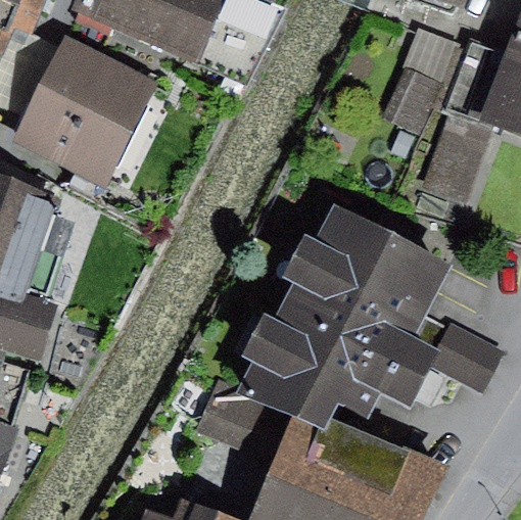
[(0,52),(13,26),(30,33),(44,0),(0,0),(0,52)]
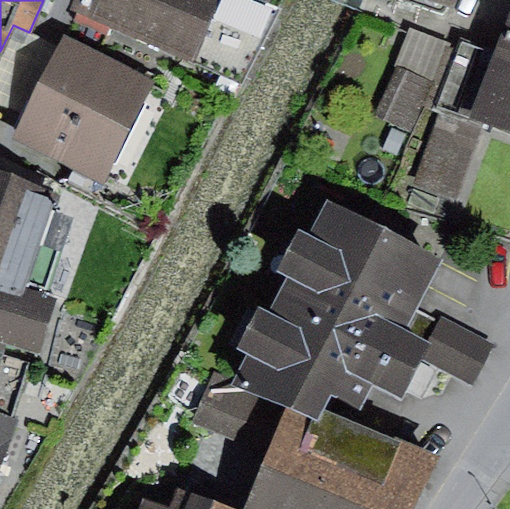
[(277,6),(262,0),(72,0),(69,9),(238,82),(277,6)]
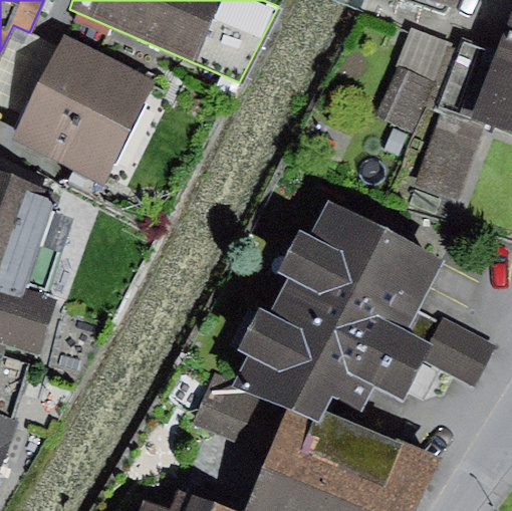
[(511,14),(497,56),(461,43),(439,105),(484,121),(511,132),(511,14)]
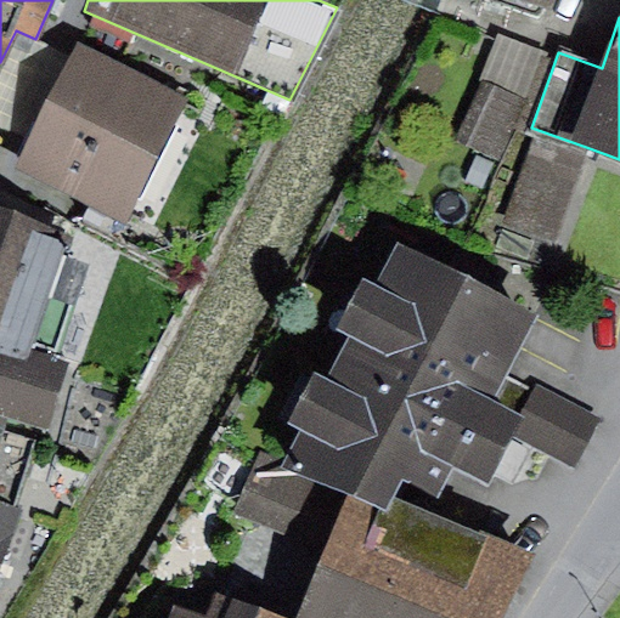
[(16,30),(0,62),(0,125),(28,139),(68,55),(35,39),(16,30)]
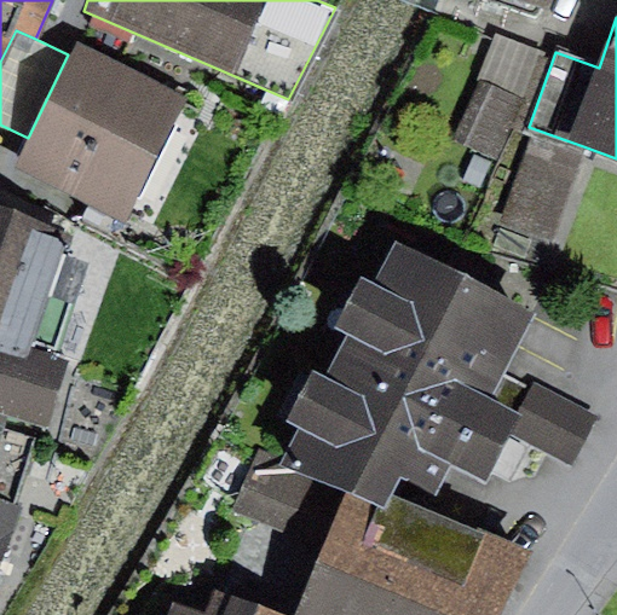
[(541,52),(497,33),(477,75),(522,96),(541,52)]
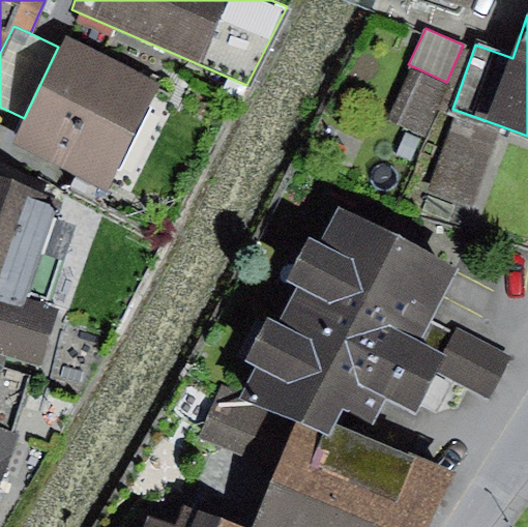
[(159,81),(66,33),(58,47),(24,118),(12,140),(105,187),(159,81)]
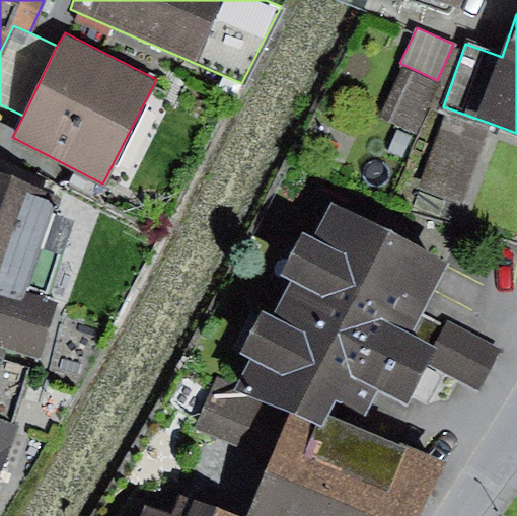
[(399,63),(377,112),(415,130),(437,80),(399,63)]
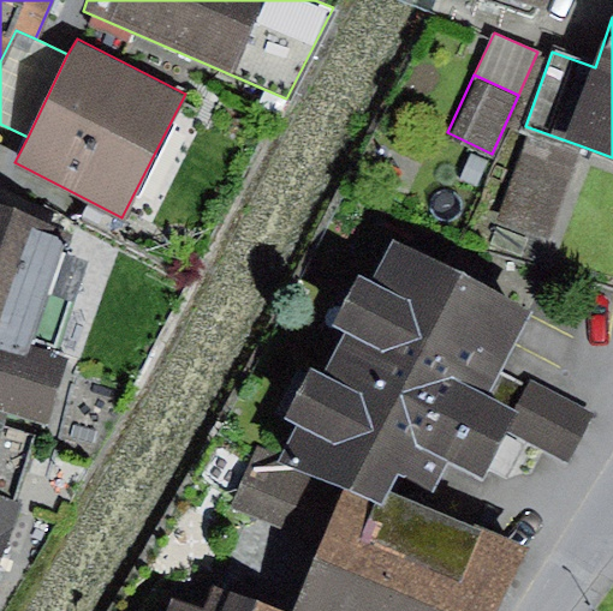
[(579,145),(525,126),(494,220),(548,238),(579,145)]
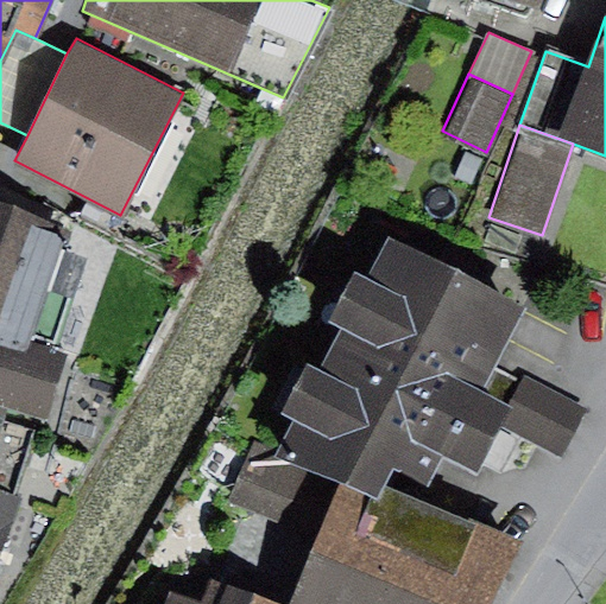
[(0,329),(54,345),(73,296),(76,250),(57,246),(64,226),(0,202),(0,329)]
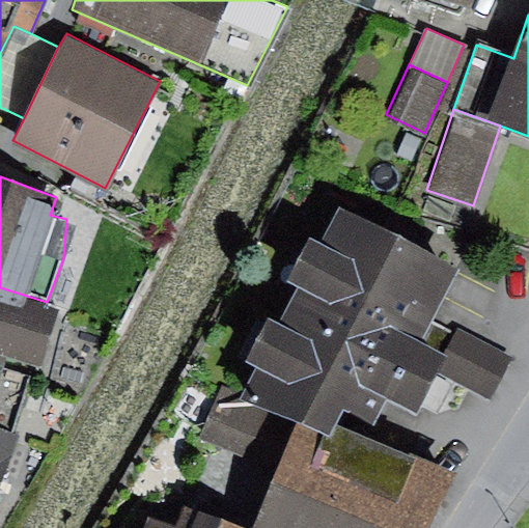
[(460,268),(338,209),(321,245),(309,240),(289,279),(300,283),(279,325),(267,318),(247,359),(255,363),(240,396),(305,426),(330,438),(337,422),(343,413),(374,428),(388,401),(418,417),(440,371),(449,353),(423,340),(434,321),(460,268)]
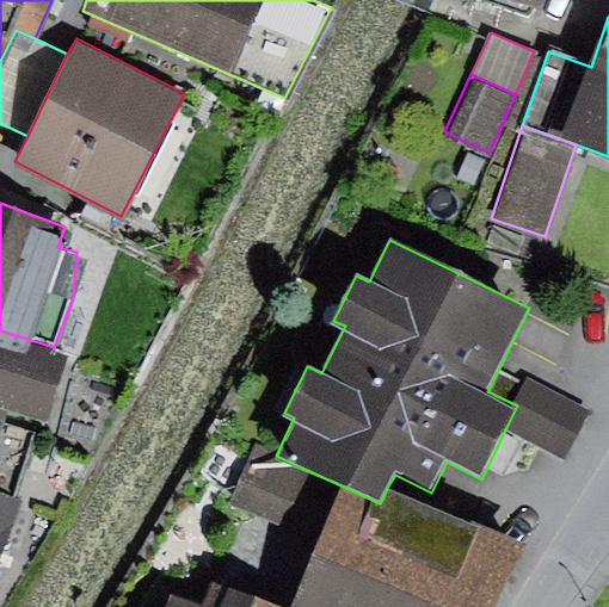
[(99,283),(97,282),(81,327),(143,348),(160,299),(151,297),(153,287),(104,270),(99,283)]
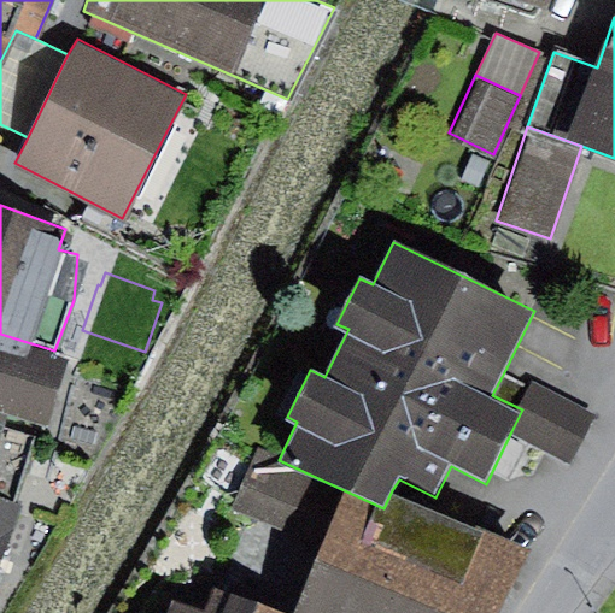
[(0,417),(30,426),(41,429),(65,354),(54,351),(0,334),(0,417)]
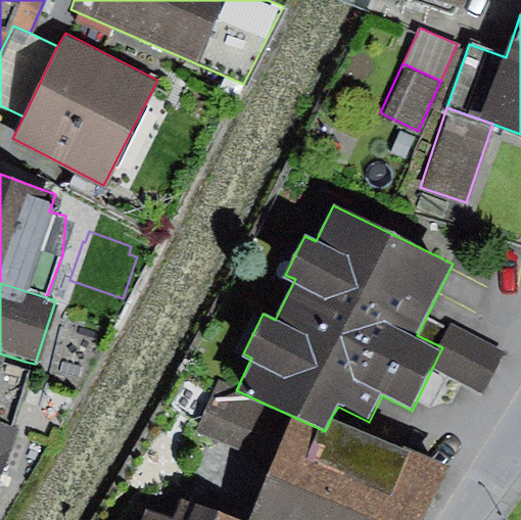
[(502,353),(427,316),(417,335),(442,347),(433,366),(482,391),(502,353)]
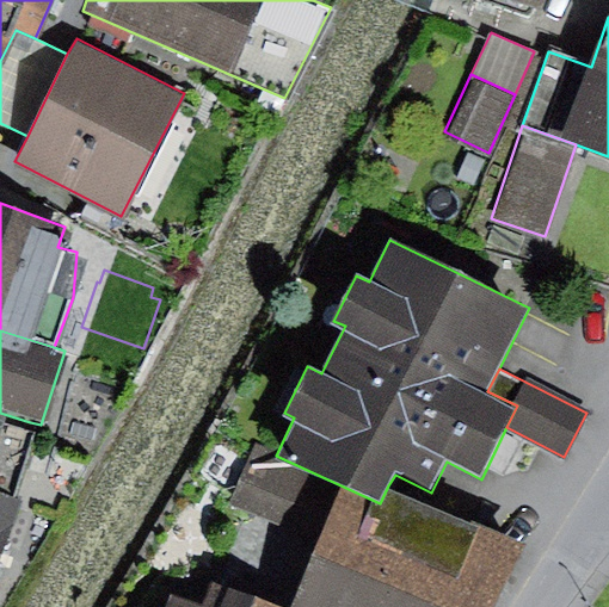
[(0,489),(6,491),(30,422),(0,413),(0,489)]
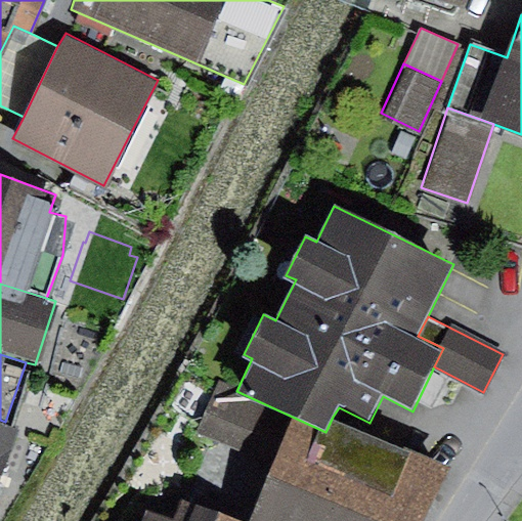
[(301,421),(236,391),(218,383),(198,430),(279,467),(301,421)]
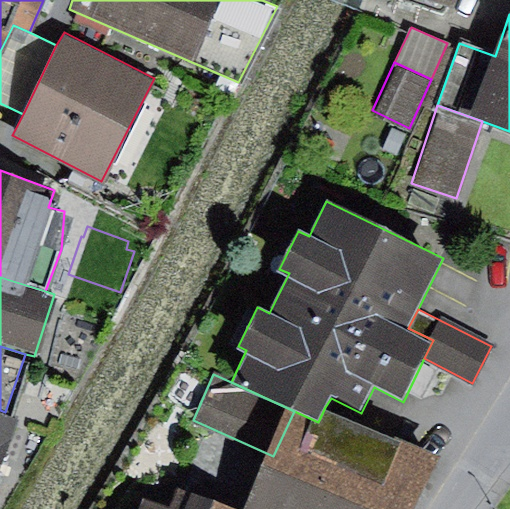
[(318,422),(294,411),(273,456),(248,508),(411,508),(435,458),(325,407),(318,422)]
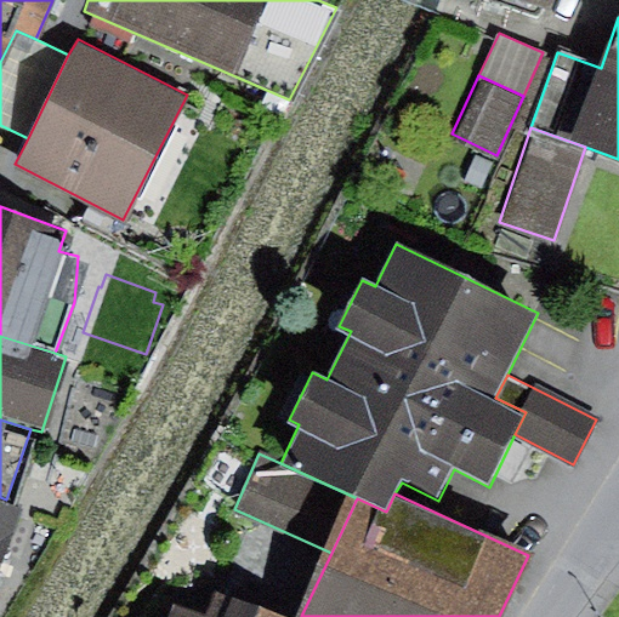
[(0,559),(20,506),(6,500),(0,497),(0,559)]
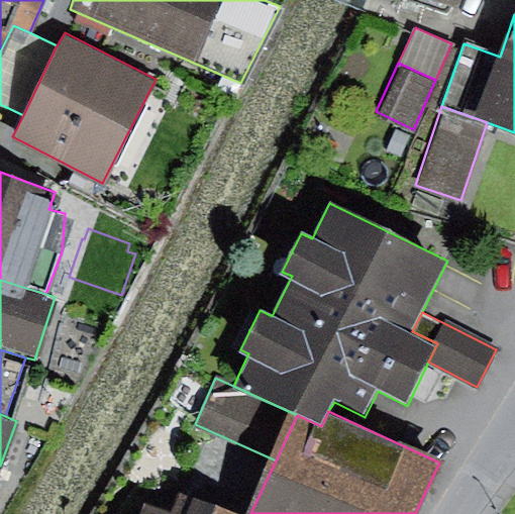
[(173,509),(144,498),(137,513),(238,513),(179,492),(173,509)]
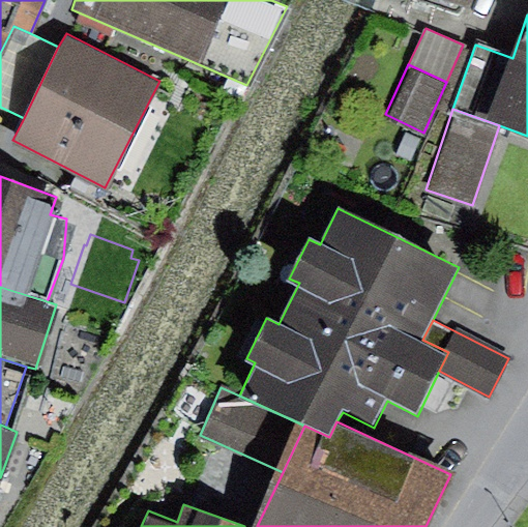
All buildings are outlined.
